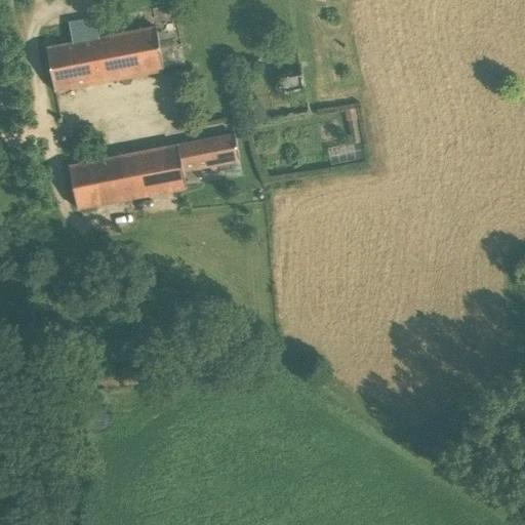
[(157,27),(99,38),(95,18),(70,23),(74,44),(47,49),(55,90),(165,70),(157,27)]
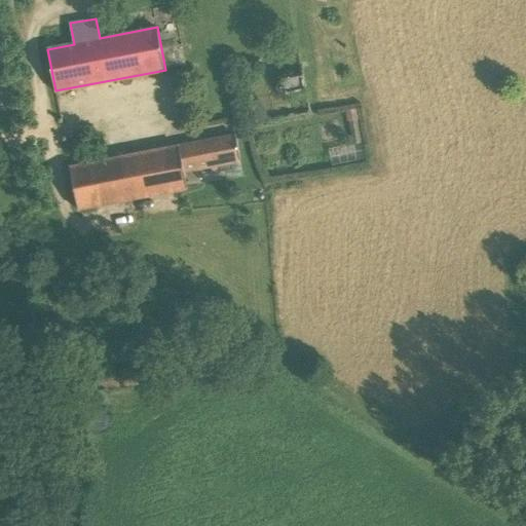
[(303,75),(283,79),(286,92),(306,88),(303,75)]
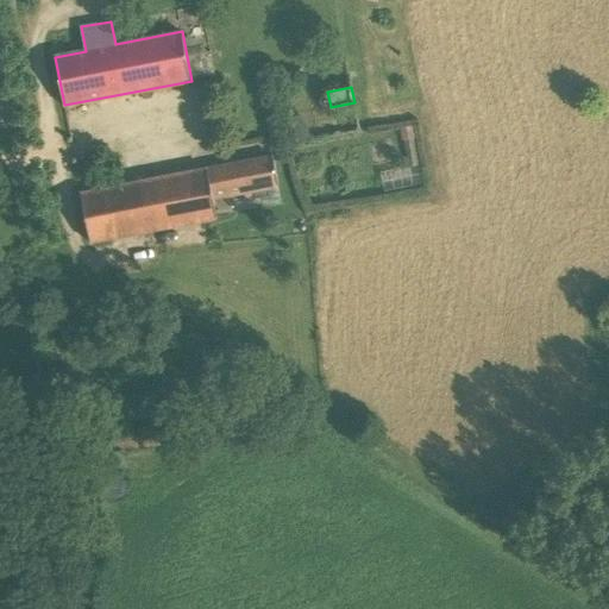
[(401,129),(401,130),(403,140),(414,138),(415,138),(413,126),(409,126),(401,129)]
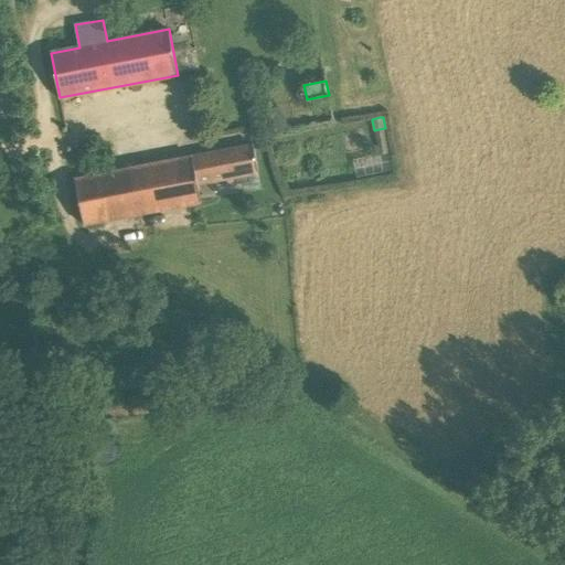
[(388,153),(384,128),(374,130),(373,130),(379,155),(388,153)]
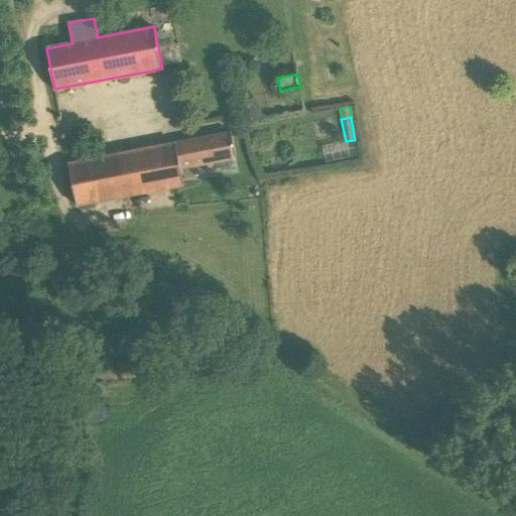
[(237,159),(232,134),(69,164),(77,206),(184,185),(182,175),(181,169),(237,159)]
